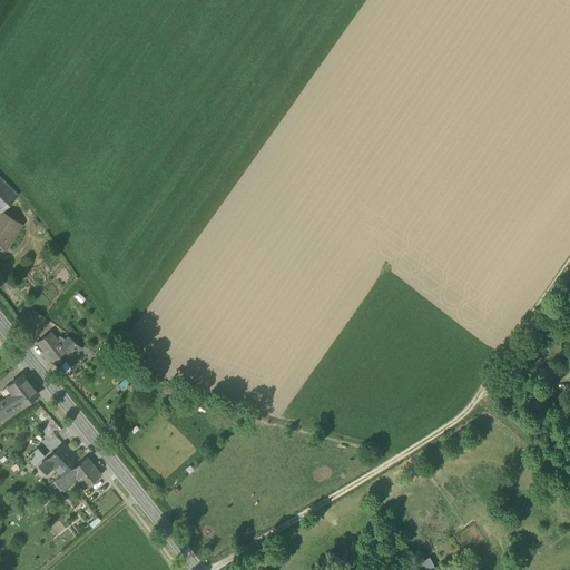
[(0,212),(0,213),(6,208),(18,195),(0,177),(0,212)]
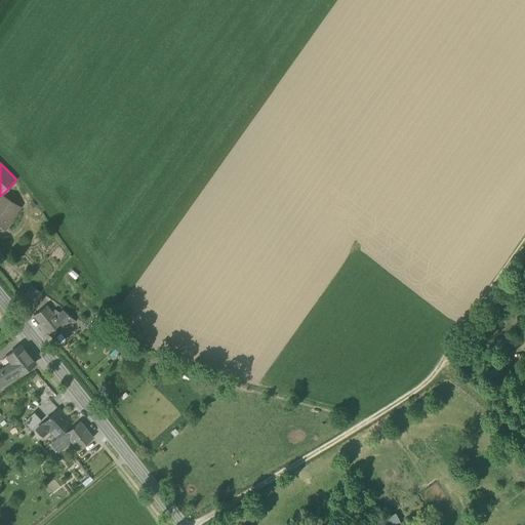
[(0,224),(5,228),(17,207),(4,199),(0,196),(0,195),(0,224)]
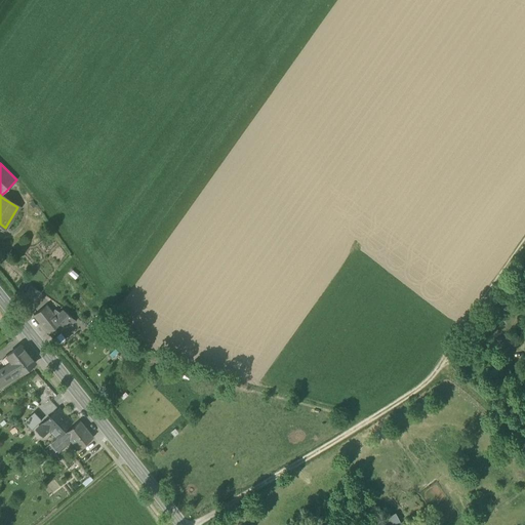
[(25,293),(34,299),(40,292),(31,285),(25,293)]
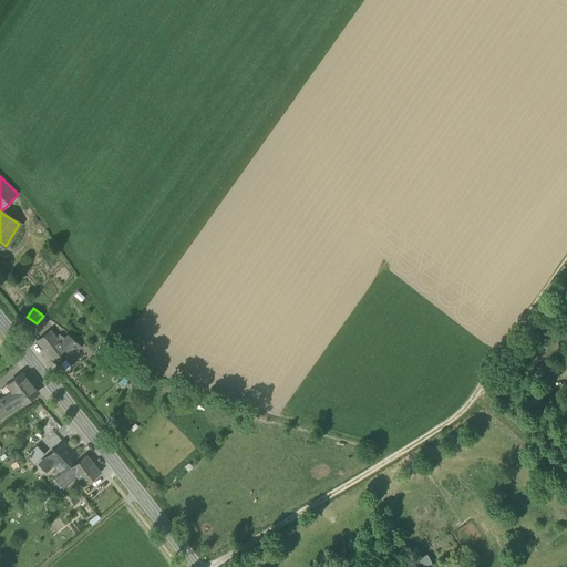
[(58,354),(64,349),(60,342),(50,330),(37,341),(51,359),(52,359),(55,363),(61,358),(58,354)]
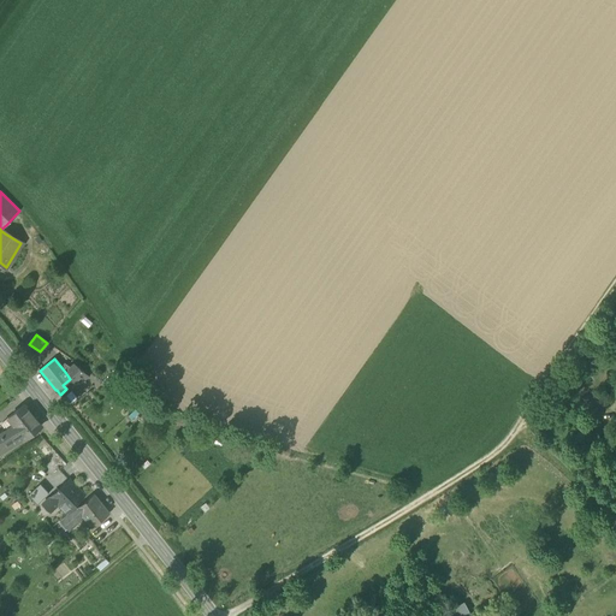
[(73,365),(65,372),(70,379),(73,383),(84,373),(73,365)]
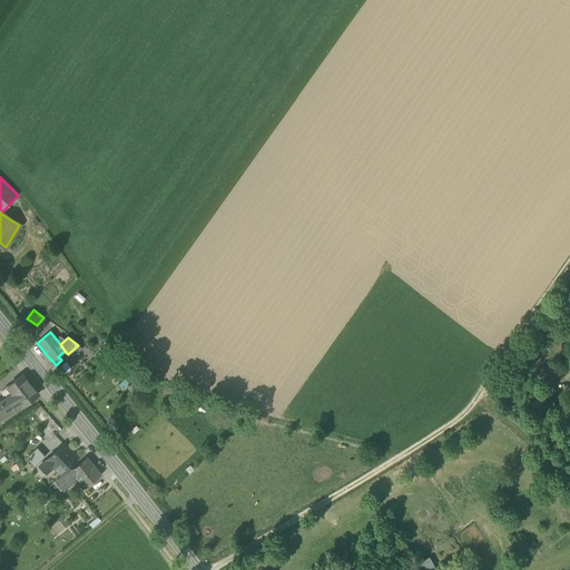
[(21,375),(7,386),(21,404),(22,405),(33,396),(36,394),(21,375)]
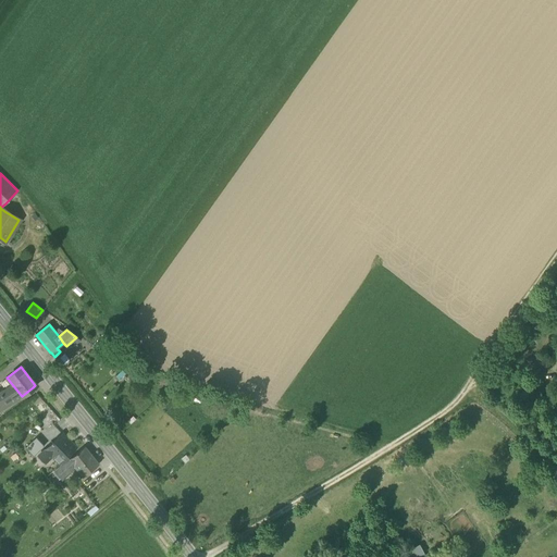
[(0,408),(21,395),(7,378),(2,381),(7,388),(0,392),(0,408)]
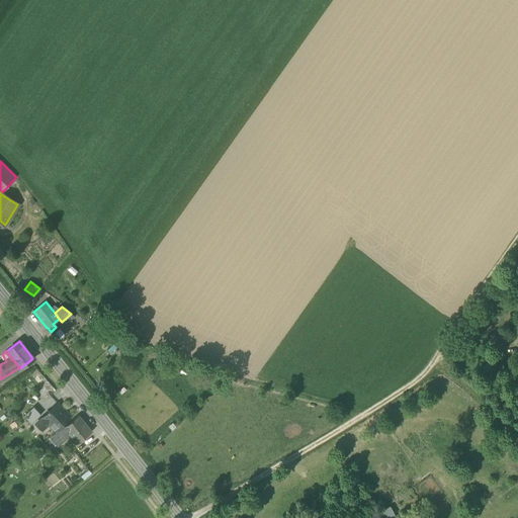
[(49,423),(56,431),(63,425),(62,424),(70,416),(58,404),(36,423),(42,429),(49,423)]
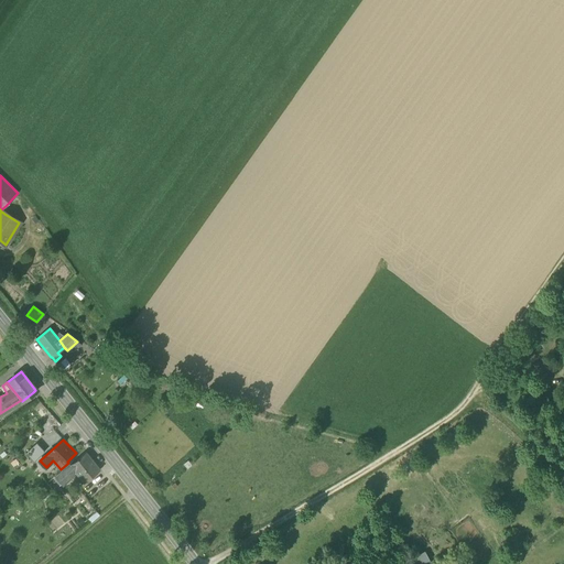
[(36,443),(25,453),(33,462),(44,451),(36,443)]
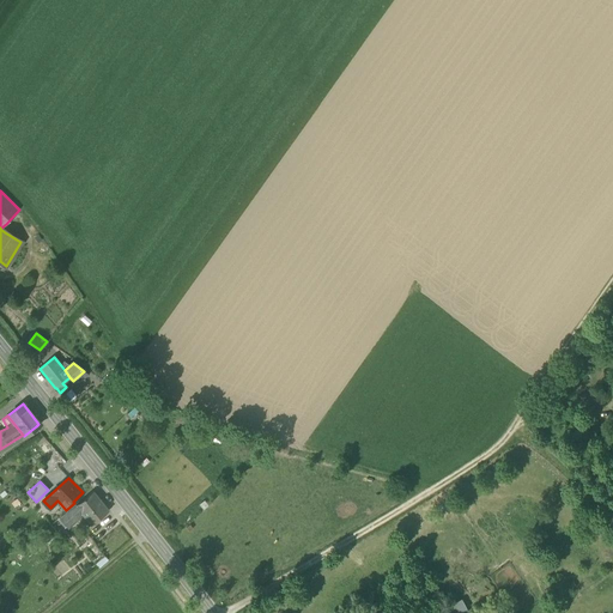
[(80,513),(91,525),(109,510),(92,491),(76,504),(76,505),(80,513)]
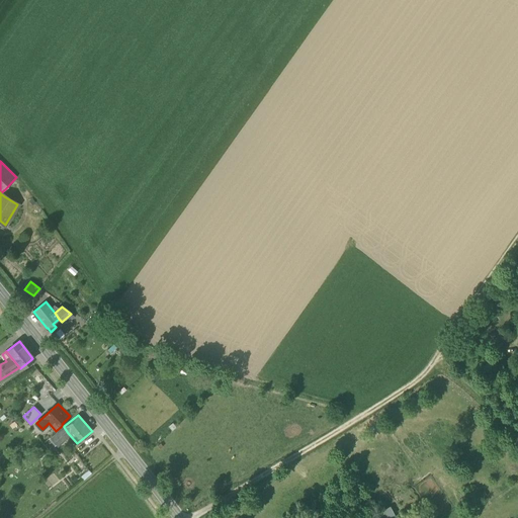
[(50,437),(56,445),(68,433),(64,427),(64,426),(63,425),(56,431),(50,437)]
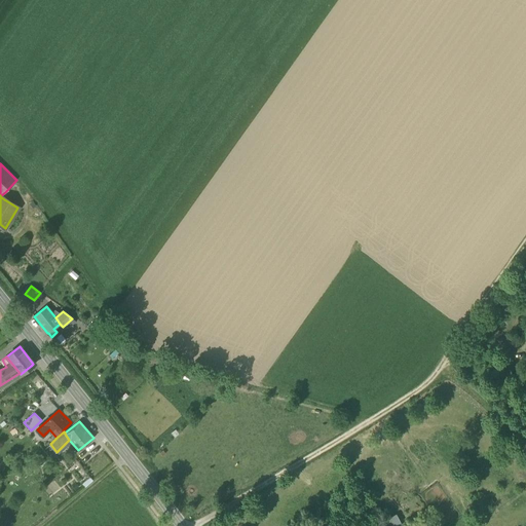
[(81,483),(85,487),(94,481),(89,476),(81,483)]
